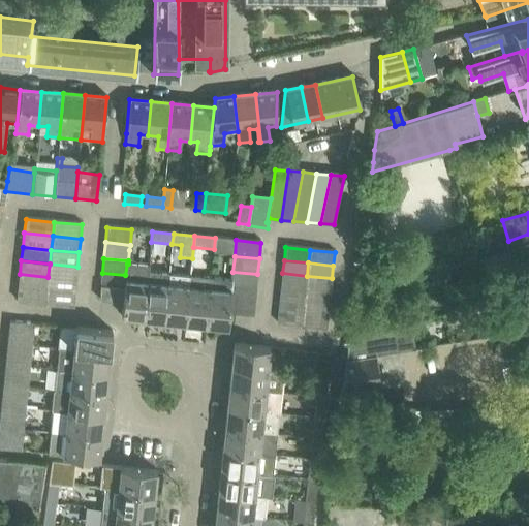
[(78,267),(50,264),(48,277),(76,280),(78,267)]
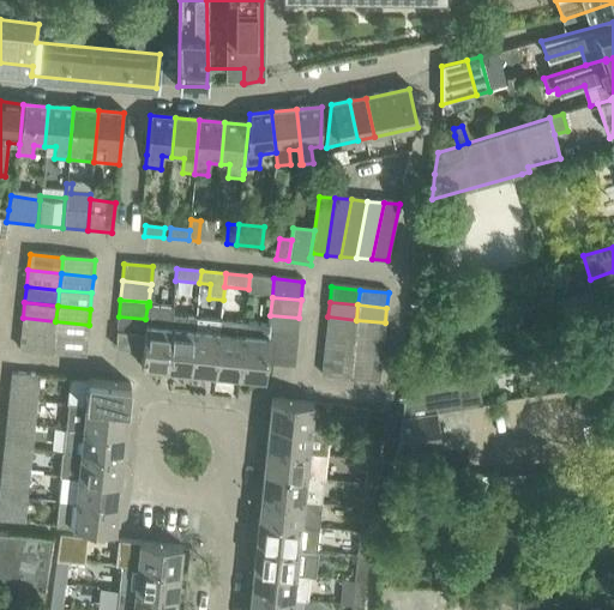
[(148,306),(145,319),(144,336),(143,352),(140,368),(166,370),(172,315),(172,308),(149,306),(148,306)]
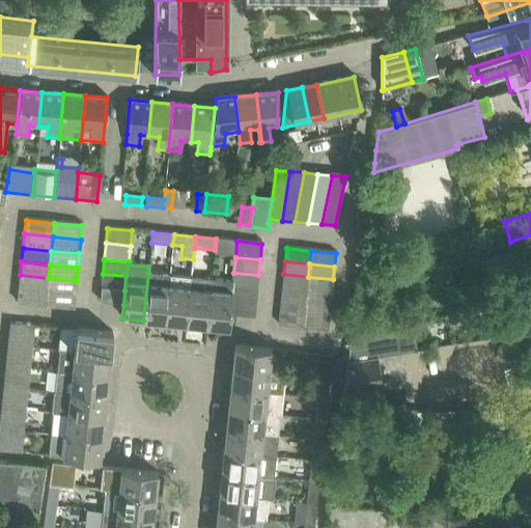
[(169,275),(148,273),(143,321),(165,323),(169,283),(169,275)]
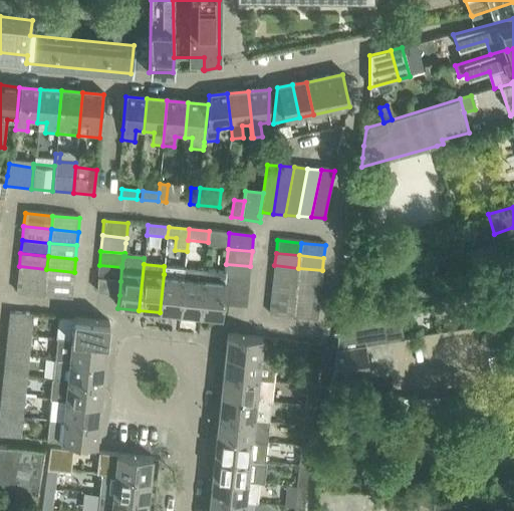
[(226,277),(249,279),(250,266),(226,264),(225,272),(226,272),(226,277)]
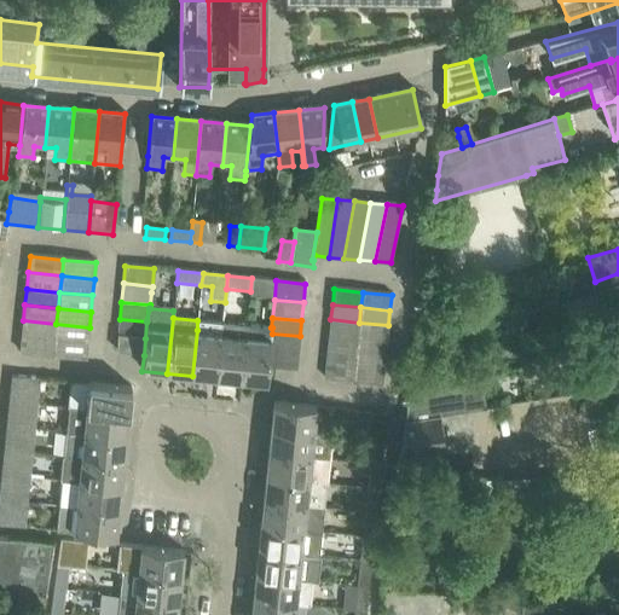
[(117,336),(145,338),(146,321),(120,319),(117,336)]
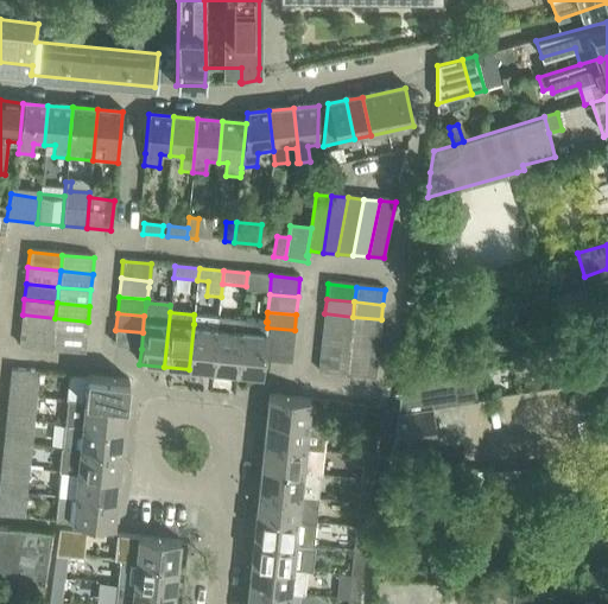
[(324,313),(323,329),(352,331),(353,317),(324,313)]
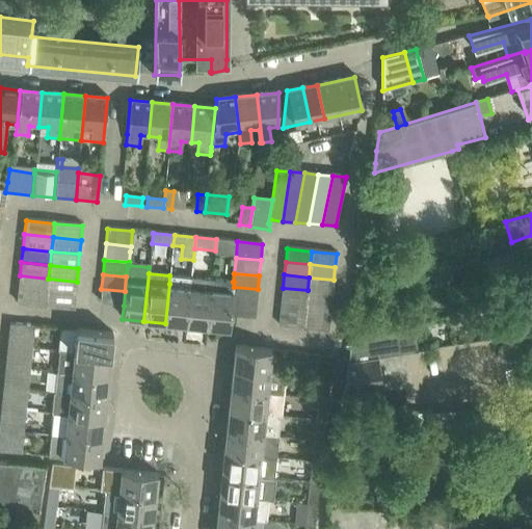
[(20,275),(18,290),(47,293),(48,279),(20,275)]
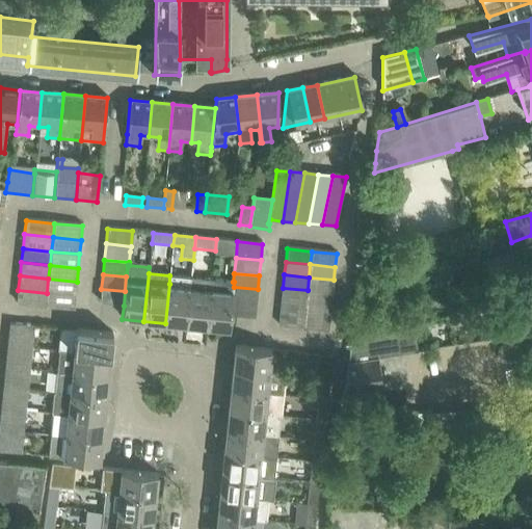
[(186,325),(208,327),(212,280),(191,278),(190,286),(186,325)]
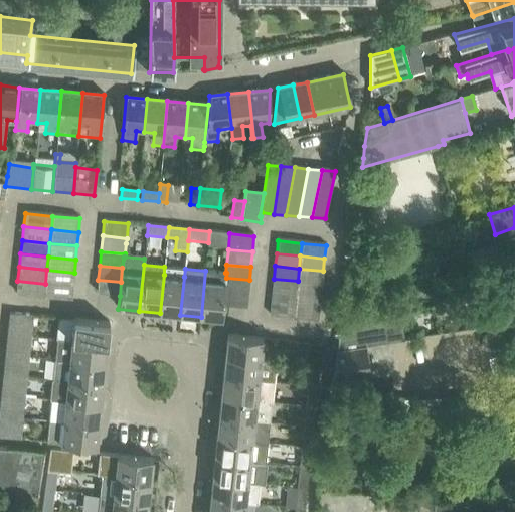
[(323,271),(299,269),(298,281),(321,284),(323,271)]
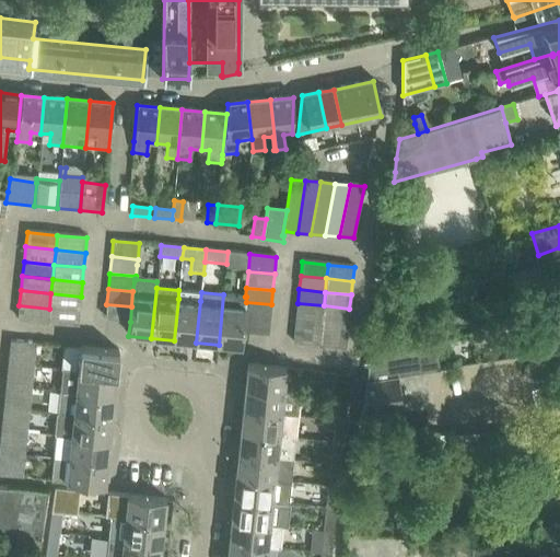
[(81,297),(50,293),(49,309),(79,311),(81,297)]
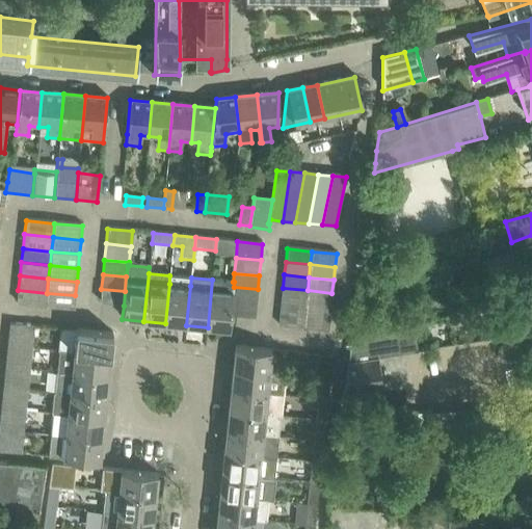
[(231,316),(232,302),(234,287),(234,282),(233,282),(212,280),(208,327),(230,329),(231,316)]
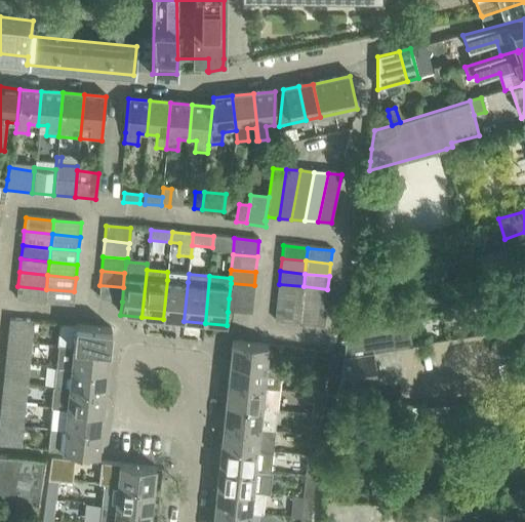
[(188,282),(167,280),(163,319),(184,321),(188,282)]
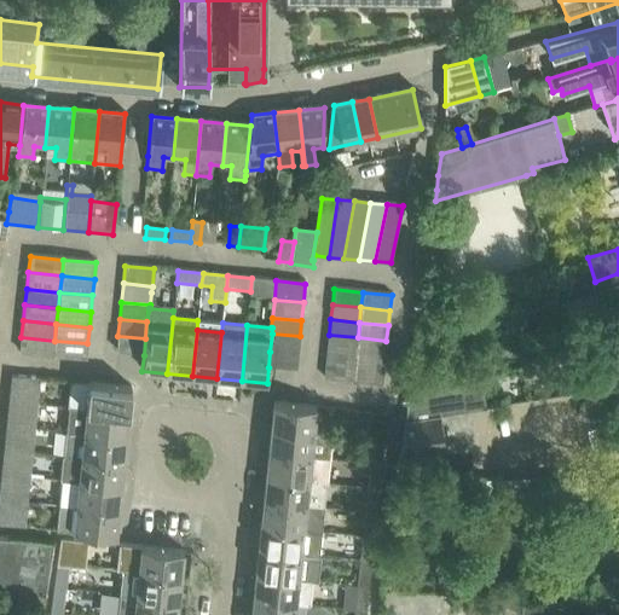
[(272,334),(270,352),(298,354),(300,336),(272,334)]
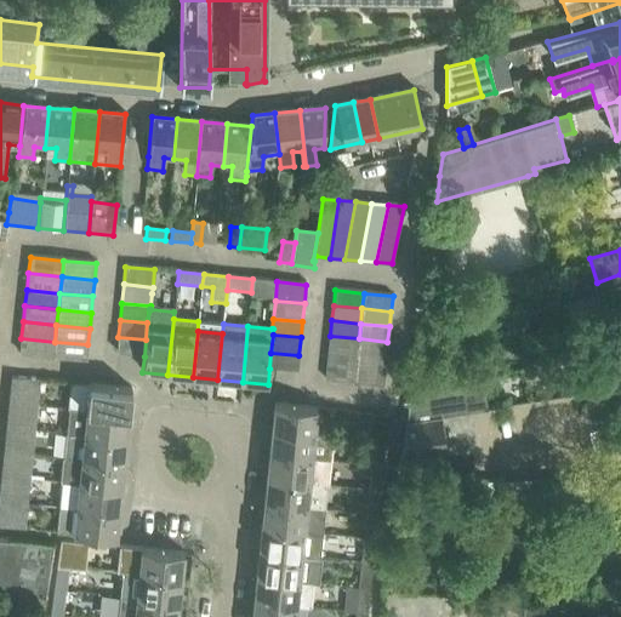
[(330,336),(329,350),(357,354),(359,338),(330,336)]
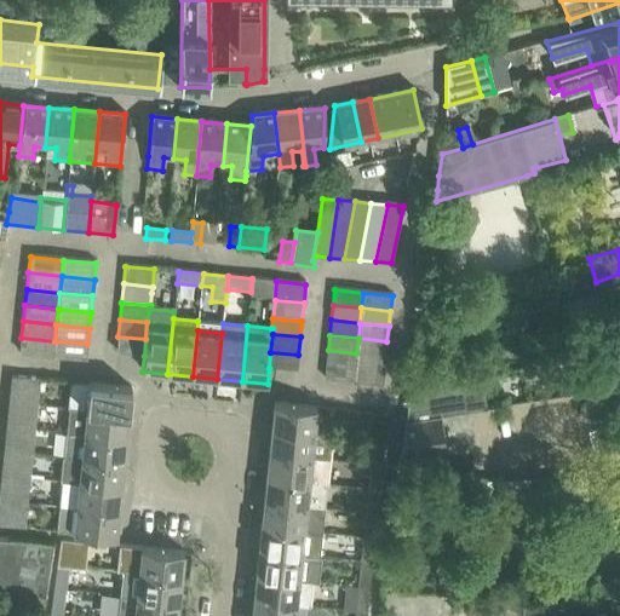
[(116,353),(144,356),(145,339),(118,337),(116,353)]
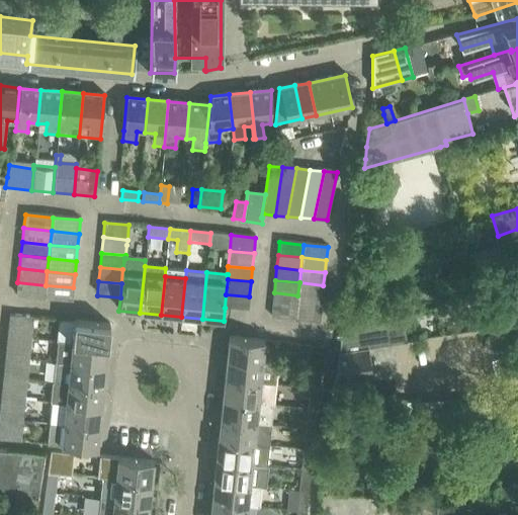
[(46,285),(17,282),(16,295),(44,298),(46,285)]
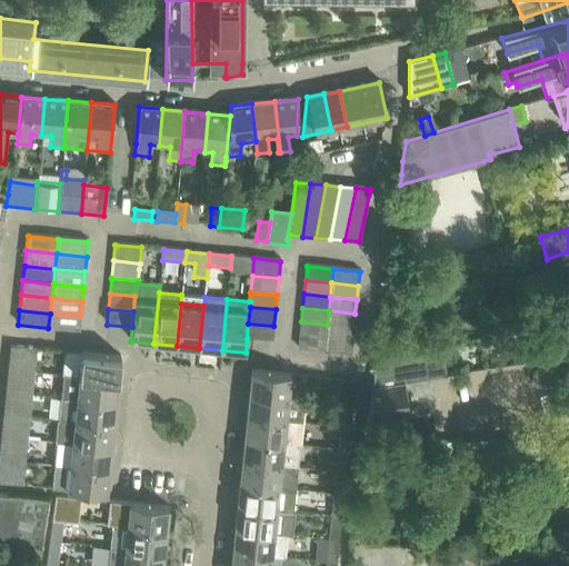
[(355,314),(329,310),(327,325),(353,327),(355,314)]
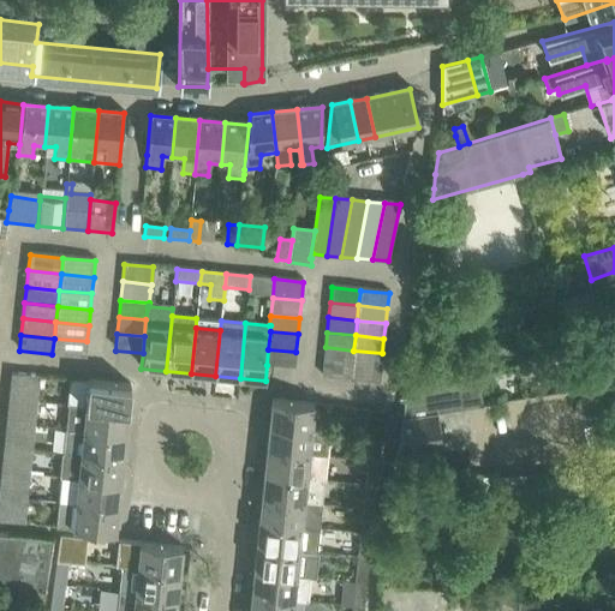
[(614,342),(613,335),(589,343),(593,358),(603,354),(614,351),(614,342)]
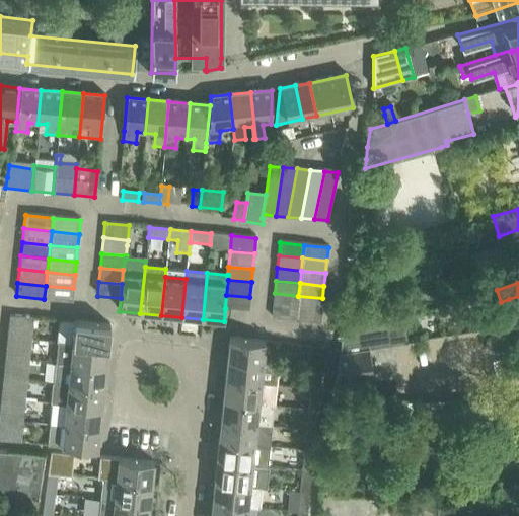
[(73,288),(46,286),(44,299),(72,302),(73,288)]
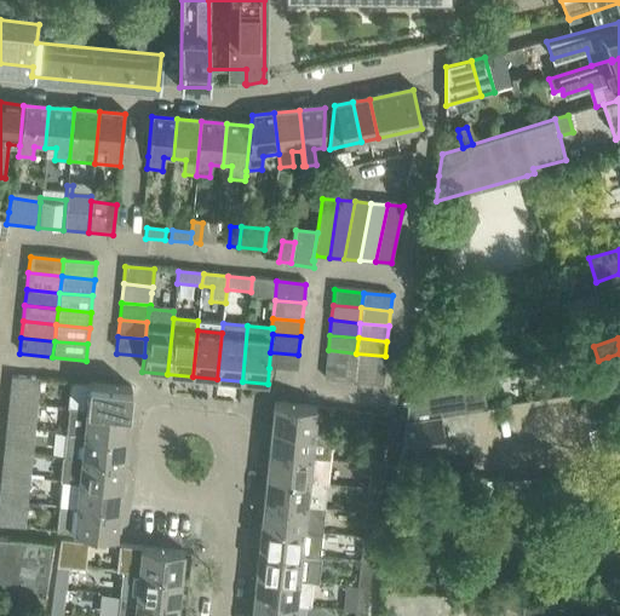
[(328,350),(326,366),(355,368),(356,353),(328,350)]
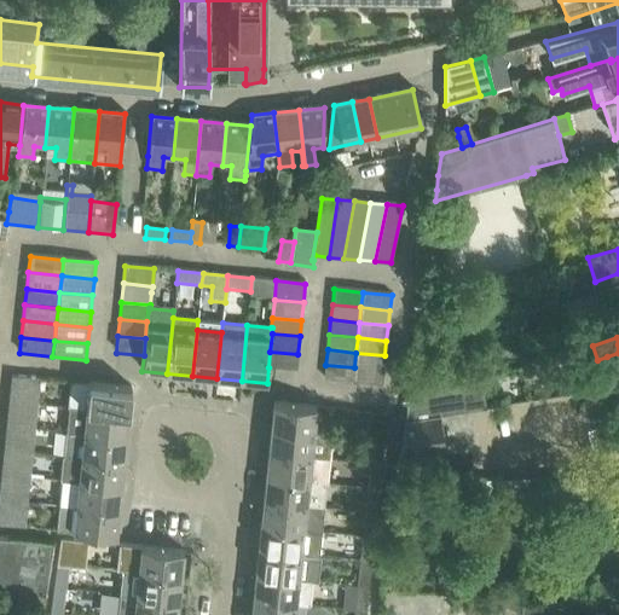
[(296,371),(298,354),(270,352),(268,367),(296,371)]
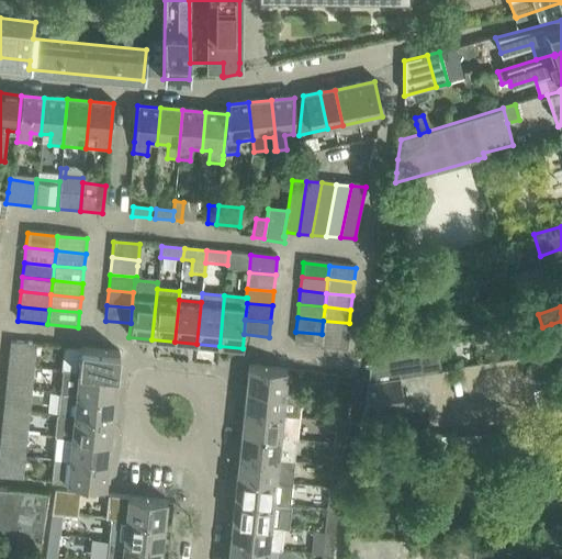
[(349,323),(323,321),(322,334),(348,337),(349,323)]
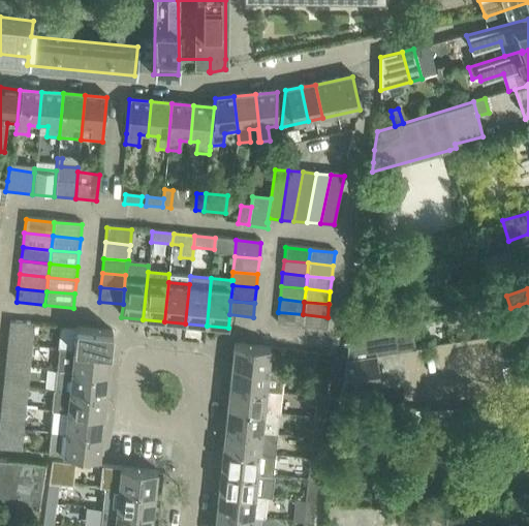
[(303,314),(278,312),(277,325),(302,328),(303,314)]
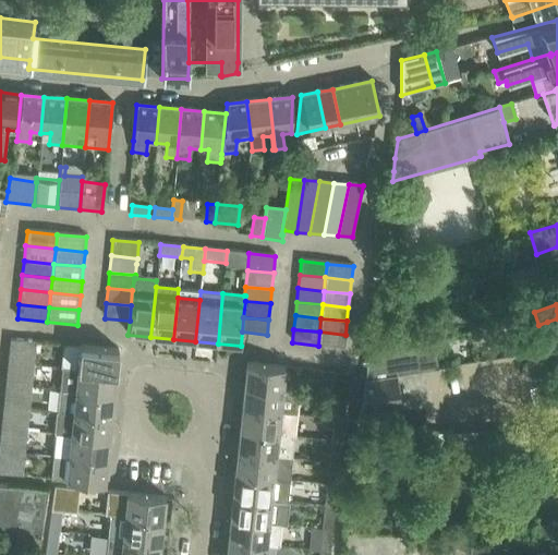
[(346,335),(319,332),(318,346),(343,348),(346,335)]
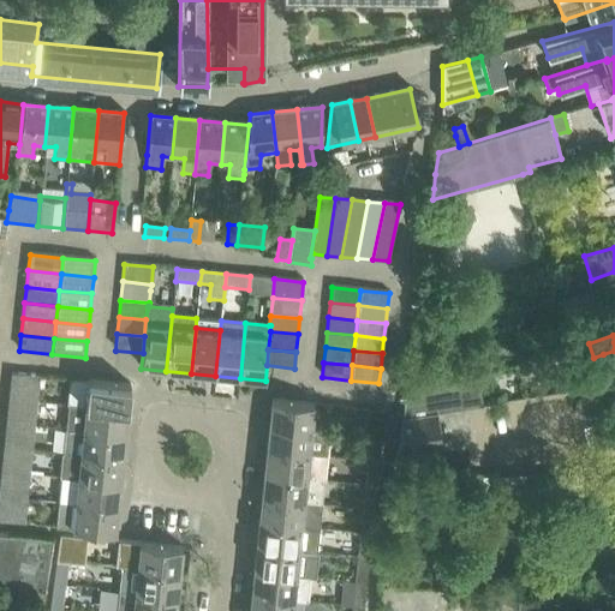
[(9,400),(36,402),(39,377),(11,375),(9,400)]
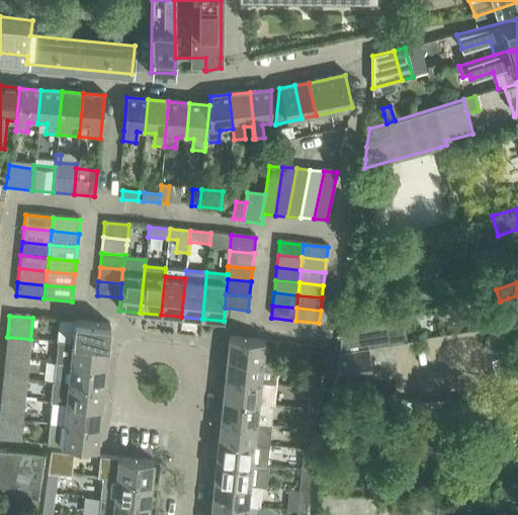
[(341,338),(339,353),(367,348),(408,342),(404,318),(341,338)]
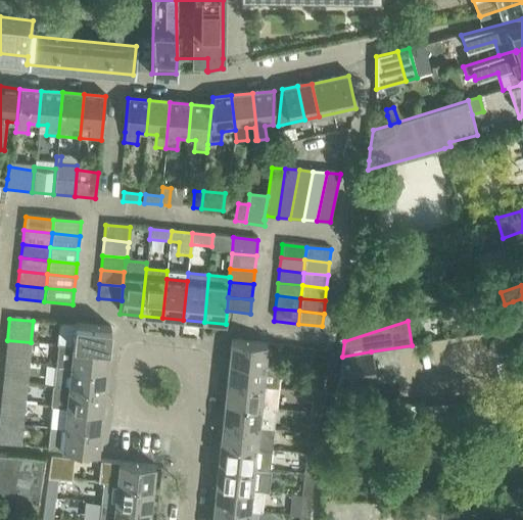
[(60,324),(58,345),(108,351),(110,329),(60,324)]
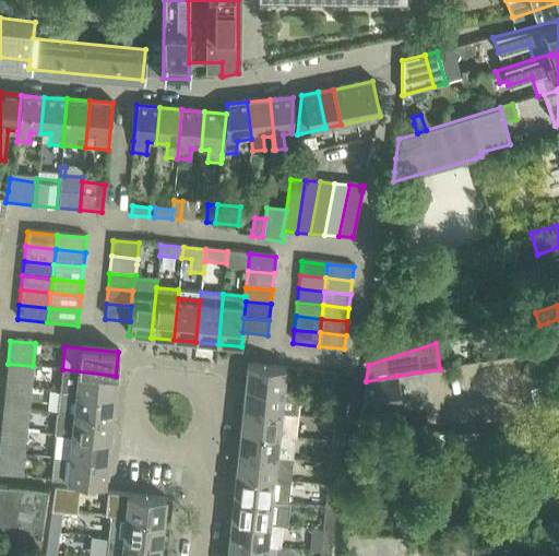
[(31,388),(33,366),(8,364),(6,386),(31,388)]
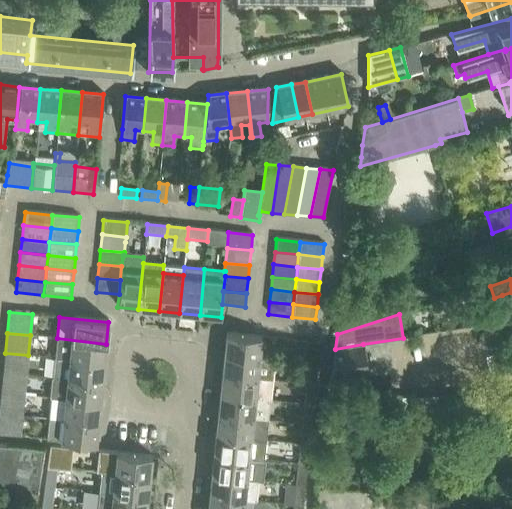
[(255,337),(242,336),(226,334),(224,355),(259,359),(261,338),(255,337)]
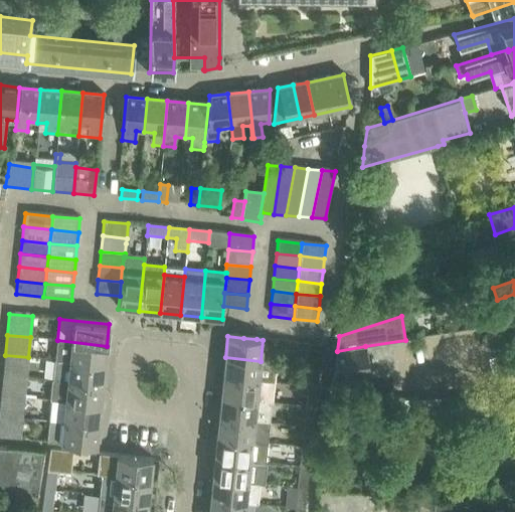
[(55,360),(105,366),(107,346),(57,340),(55,360)]
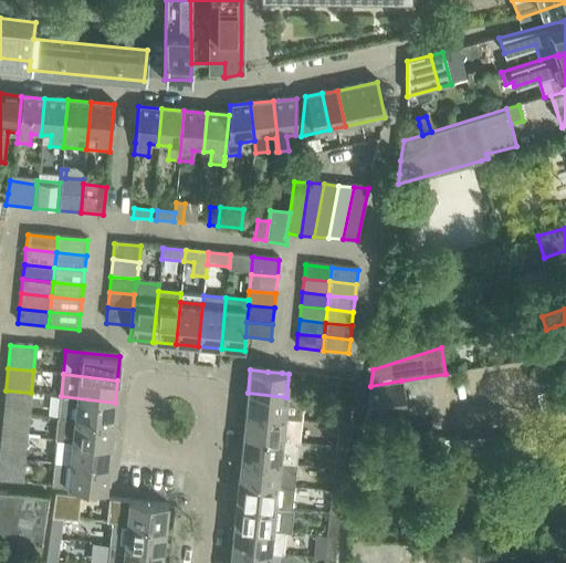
[(407,413),(401,381),(370,386),(362,436),(373,438),(377,417),(407,413)]
